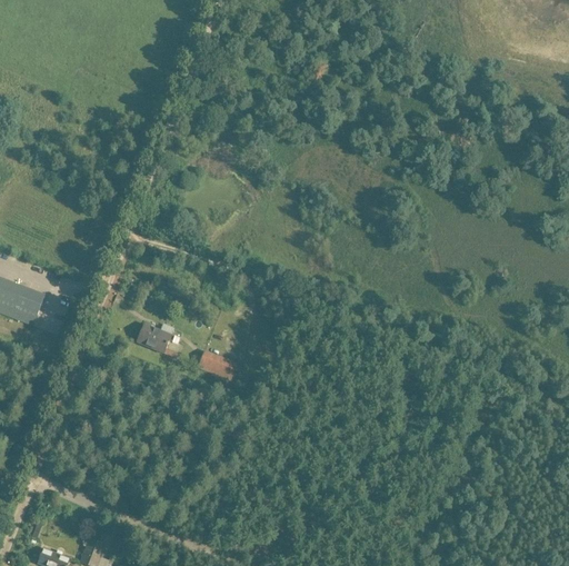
[(0,277),(0,310),(33,324),(33,323),(45,294),(0,277)]
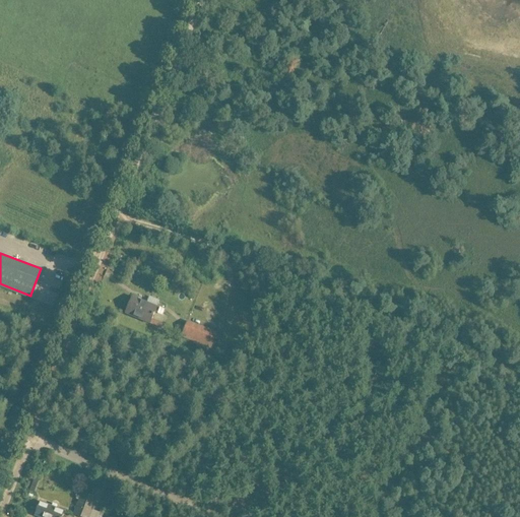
[(158,306),(132,295),(126,311),(151,322),(158,306)]
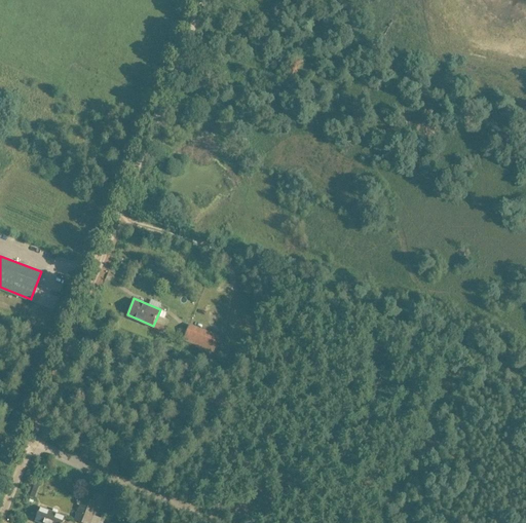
[(184,338),(196,342),(201,329),(189,324),(184,338)]
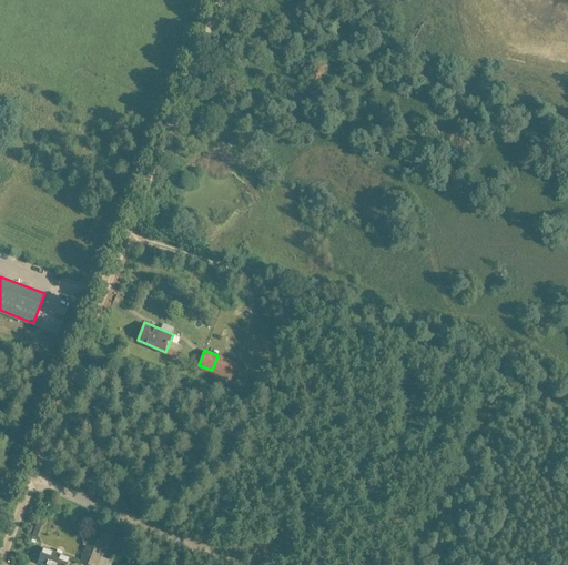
[(89,535),(79,560),(93,564),(95,564),(104,542),(89,535)]
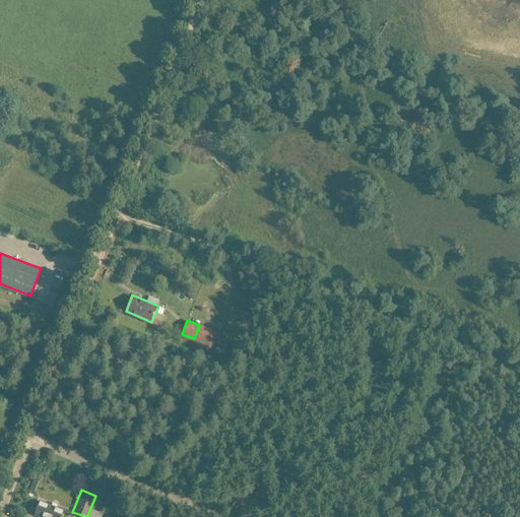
[(52,504),(41,499),(35,513),(44,516),(61,516),(64,509),(56,506),(57,503),(53,501),(52,504)]
